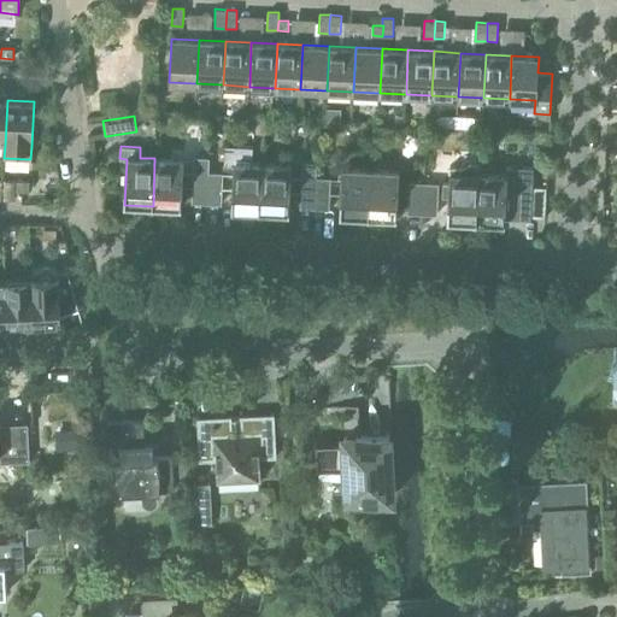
[(263,164),(252,163),(253,147),(234,146),(234,150),(225,150),(224,165),(234,166),(231,210),(260,211),(263,164)]
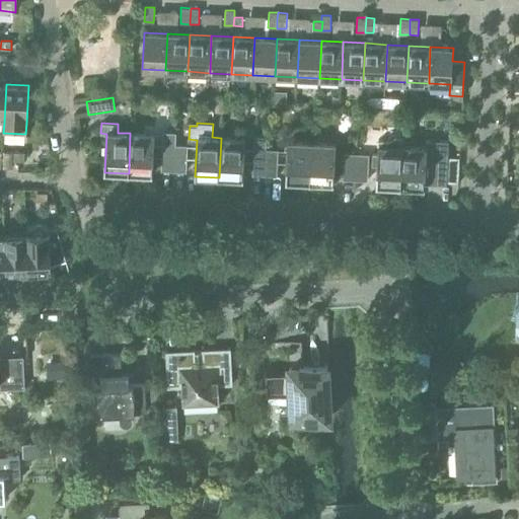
[(161,170),(174,170),(175,144),(176,132),(163,132),(161,170)]
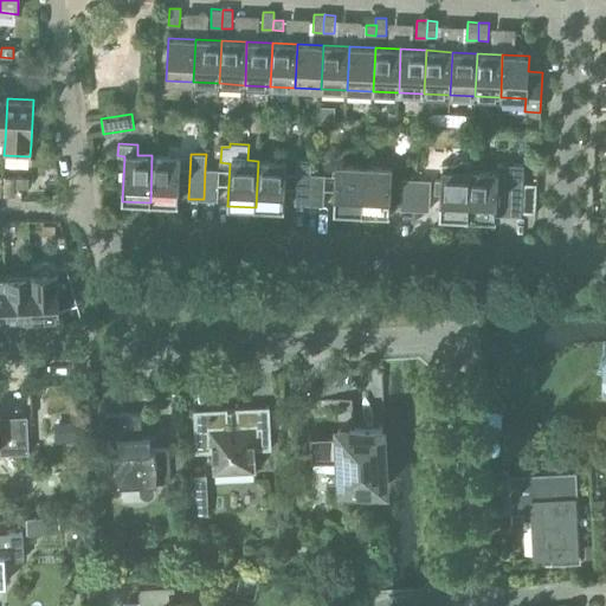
[(180,158),(152,155),(150,202),(178,204),(180,158)]
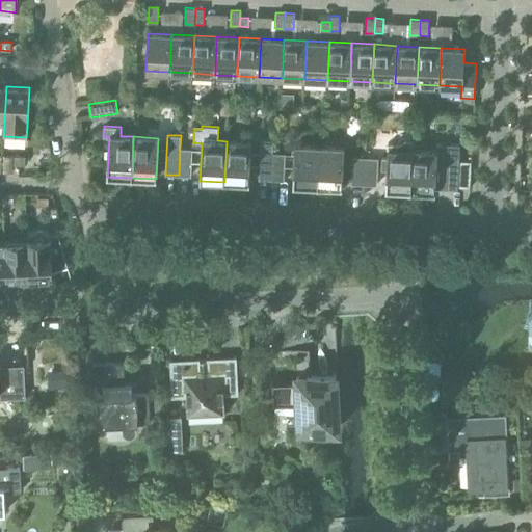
[(271,180),(272,153),(273,140),(260,139),(259,179),(271,180)]
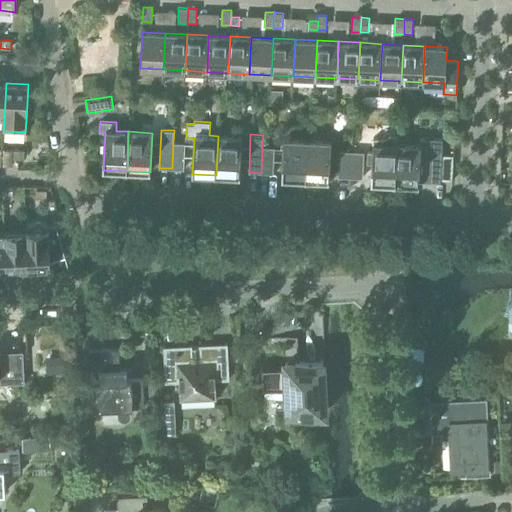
[(371,183),(396,184),(397,145),(396,145),(397,135),(389,135),(384,139),(373,138),(371,183)]
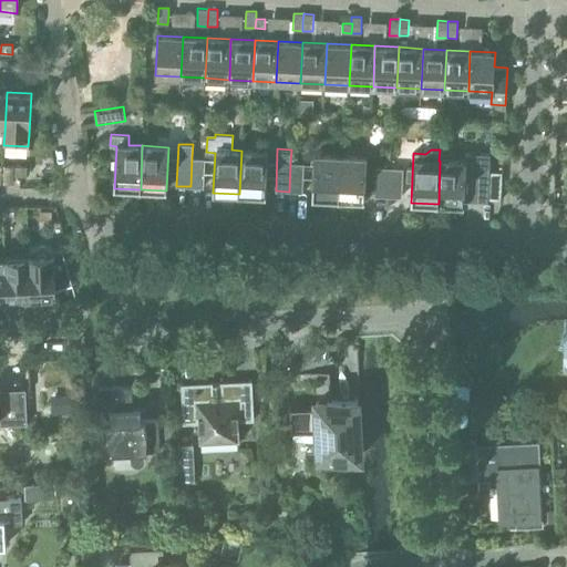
[(268,152),(241,151),(239,194),(266,196),(268,152)]
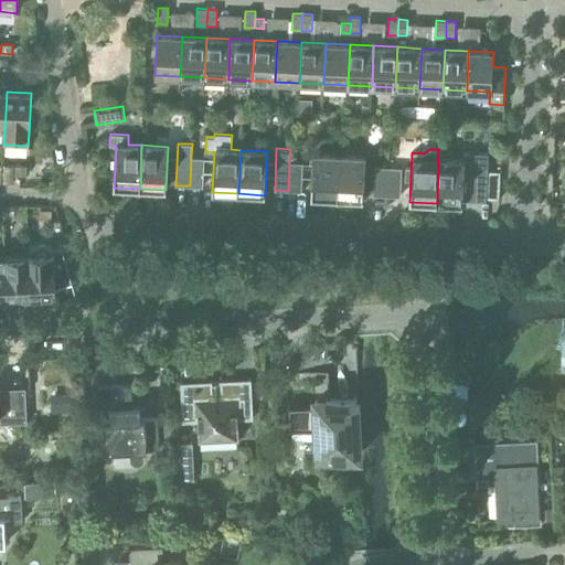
[(438,160),(437,203),(462,204),(462,194),(472,195),(472,200),(486,201),(488,153),(464,152),(462,161),(438,160)]
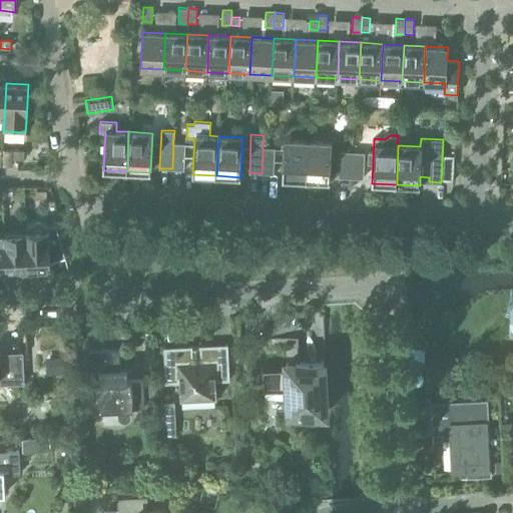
[(307,180),(309,140),(285,139),(282,179),(307,180)]
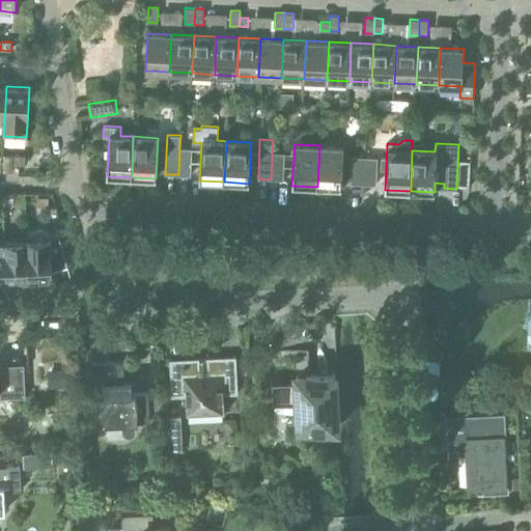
[(343,146),(319,145),(317,187),(341,188),(343,146)]
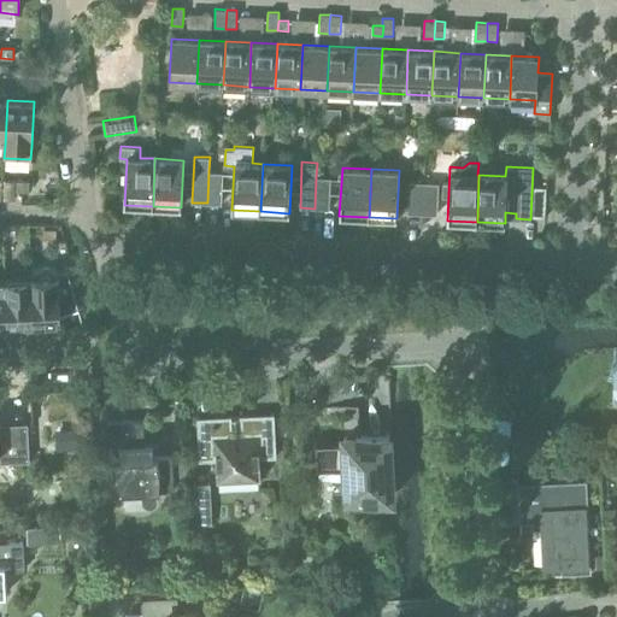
[(223,172),(209,171),(207,203),(222,204),(223,172)]
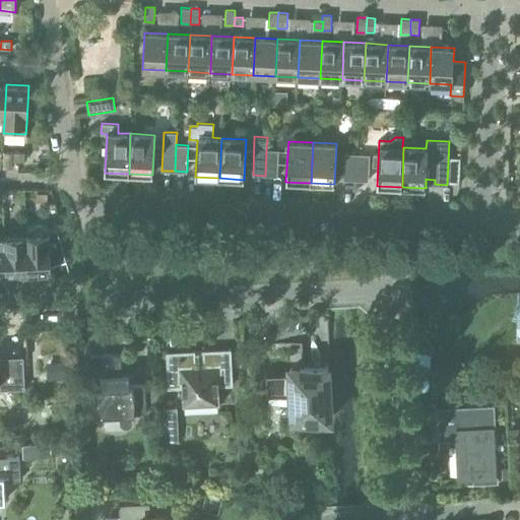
[(266,149),(265,176),(277,176),(278,149),(266,149)]
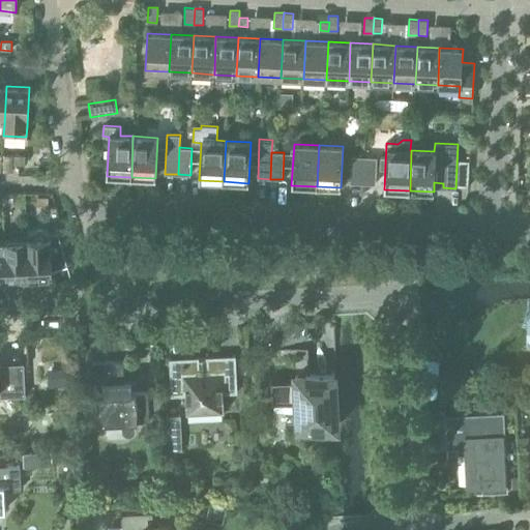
[(25,155),(15,155),(15,164),(25,164),(25,155)]
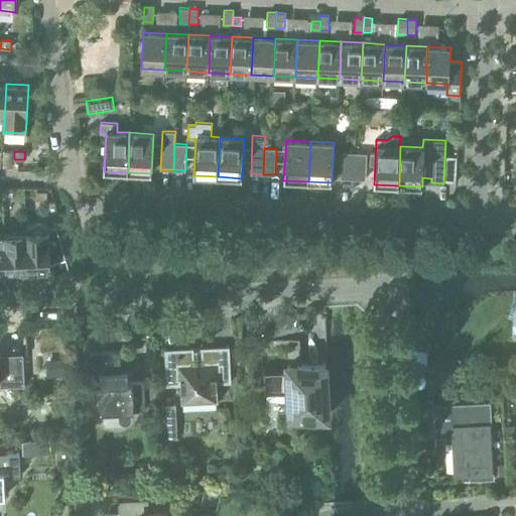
[(341,178),(354,178),(355,152),(342,152),(341,178)]
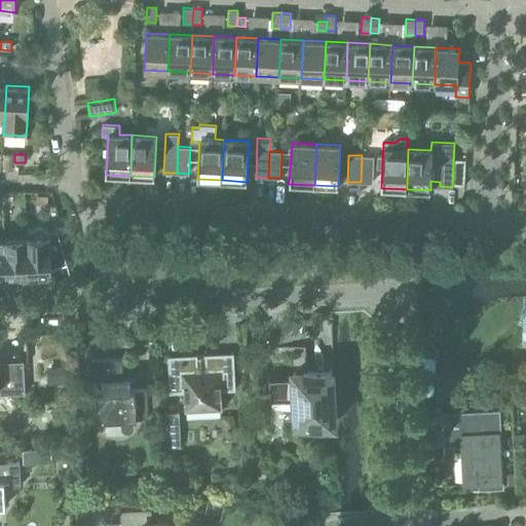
[(362,155),(361,182),(372,183),(374,156),(362,155)]
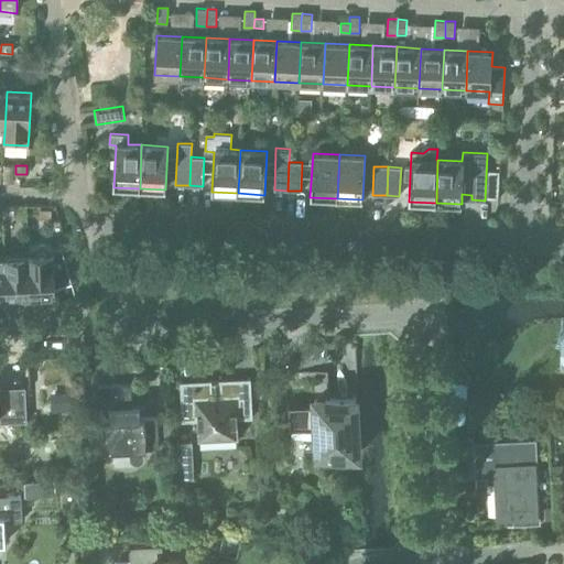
[(14,218),(14,209),(2,209),(2,218),(14,218)]
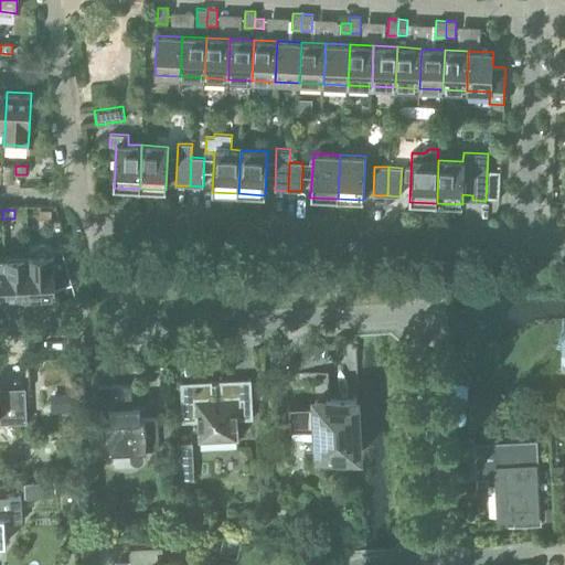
[(52,210),(40,210),(40,219),(51,219),(52,210)]
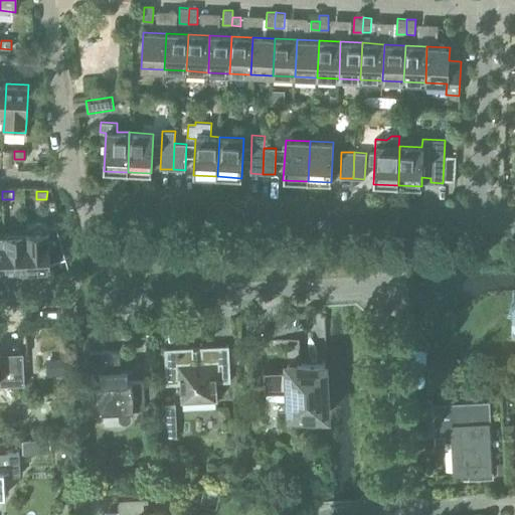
[(48,227),(48,232),(26,233),(28,271),(51,270),(50,263),(65,258),(57,226),(48,227)]
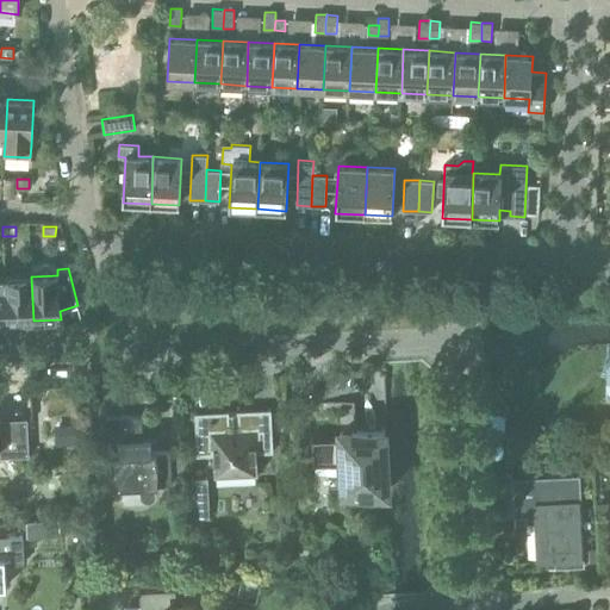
[(5,278),(7,322),(33,321),(31,277),(5,278)]
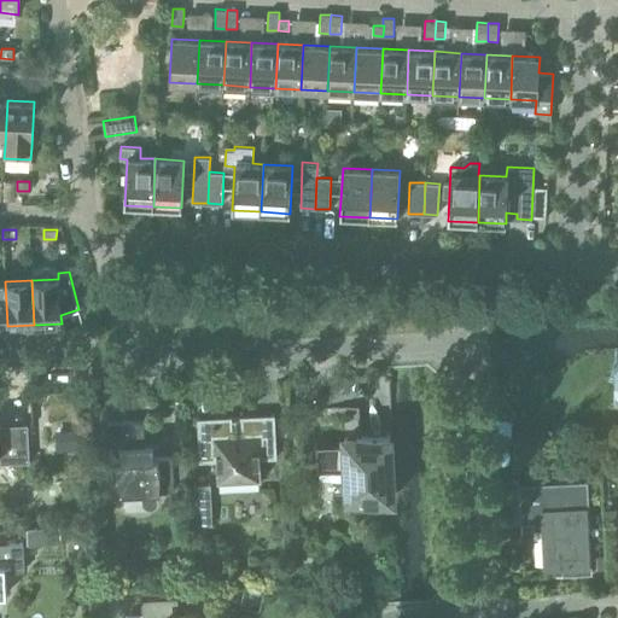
[(355,299),(355,314),(369,313),(369,298),(355,299)]
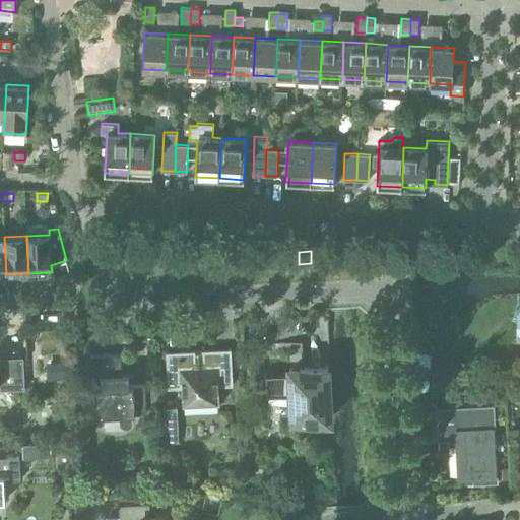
[(168,388),(182,387),(183,405),(219,403),(218,386),(233,385),(232,348),(202,350),(202,352),(195,352),(195,350),(166,351),(168,388)]
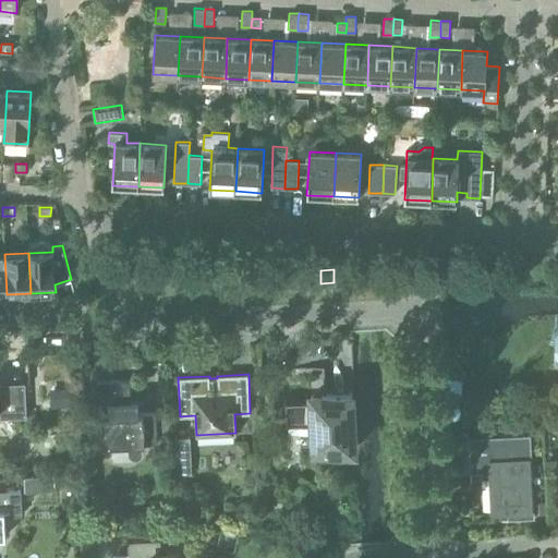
[(137,402),(131,402),(130,380),(122,380),(116,379),(96,381),(97,404),(108,404),(109,414),(105,415),(92,416),(93,447),(129,445),(129,450),(131,452),(134,455),(138,455),(142,452),(144,449),(145,444),(158,444),(156,413),(143,413),(138,413),(137,402)]
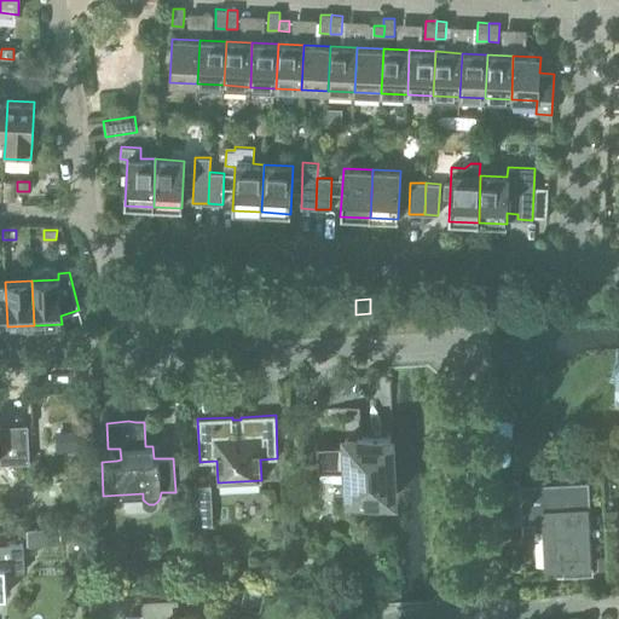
[(495,421),(496,446),(496,449),(496,452),(498,455),(501,457),(505,456),(514,455),(512,424),(508,421),(495,421)]
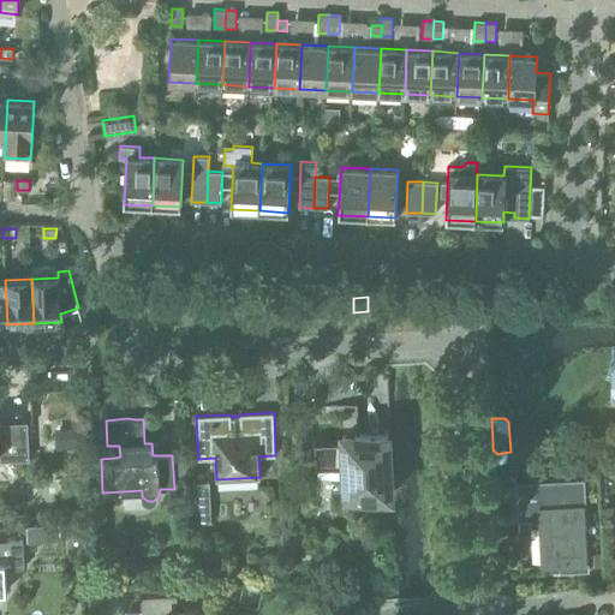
[(0,460),(29,459),(28,422),(0,423),(0,460)]
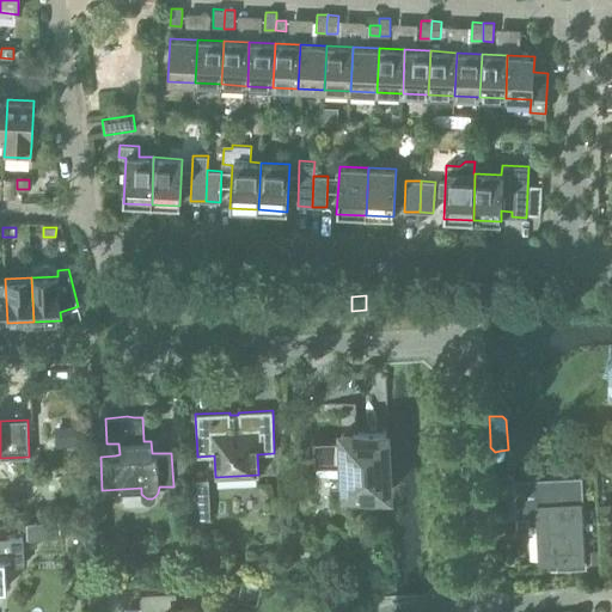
[(55,426),(56,447),(81,446),(80,424),(55,426)]
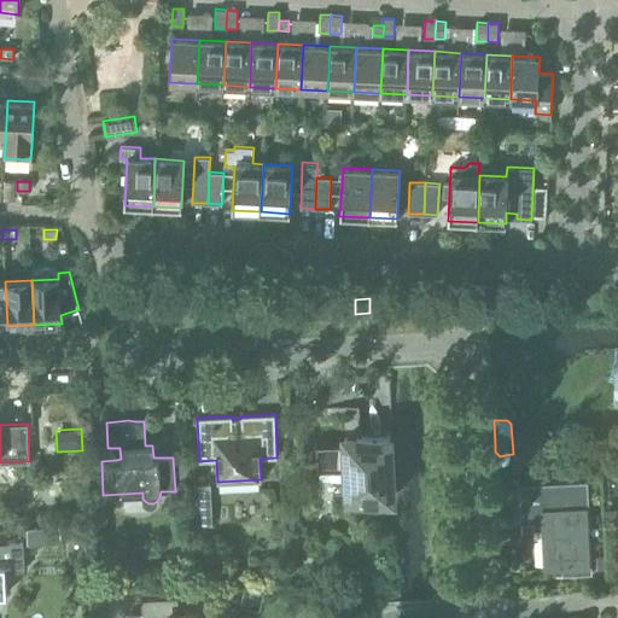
[(319,501),(394,497),(390,435),(345,437),(345,442),(316,444),(319,501)]
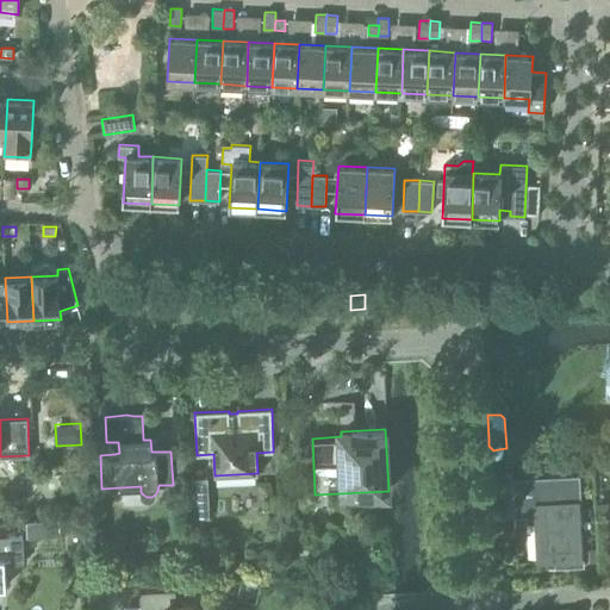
[(191,475),(191,491),(205,490),(205,474),(191,475)]
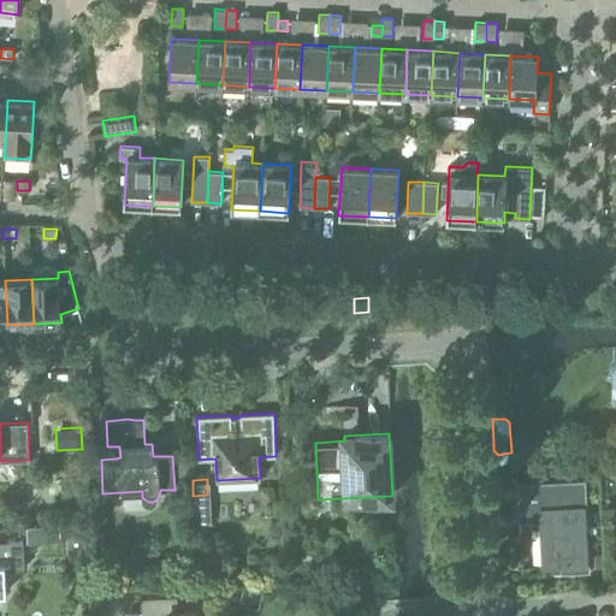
[(517,484),(520,522),(532,521),(532,528),(545,528),(548,562),(561,561),(561,573),(590,572),(588,539),(585,539),(585,520),(587,520),(586,480),(517,484)]
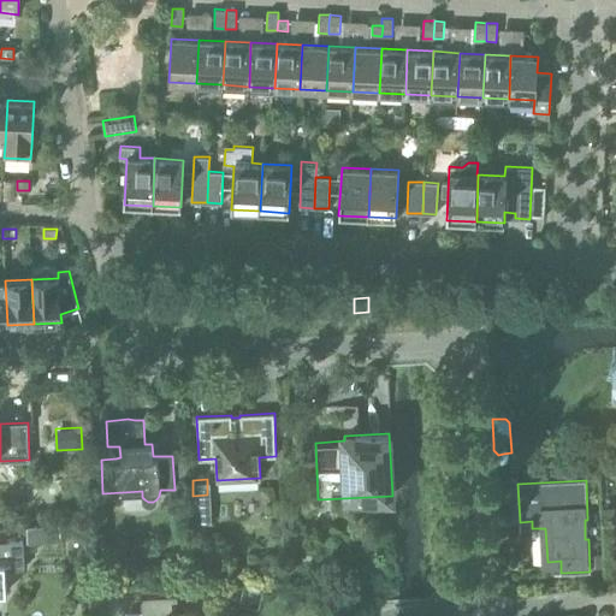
[(614,507),(604,508),(605,525),(615,525),(614,507)]
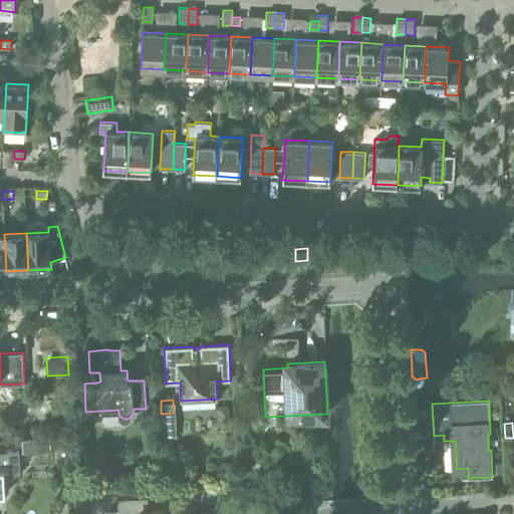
[(0,494),(5,494),(4,475),(20,474),(19,452),(0,453),(0,494)]
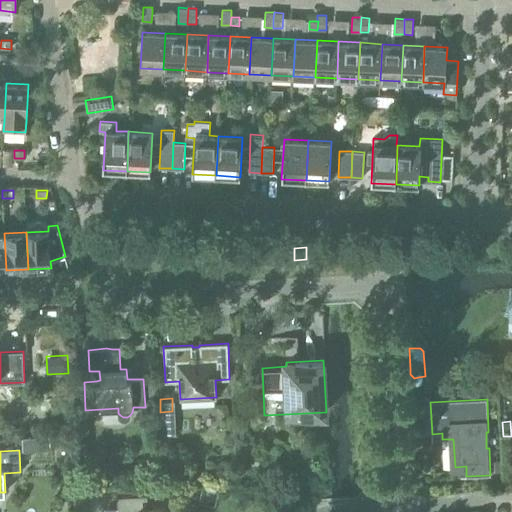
[(156,484),(157,497),(173,496),(173,483),(156,484)]
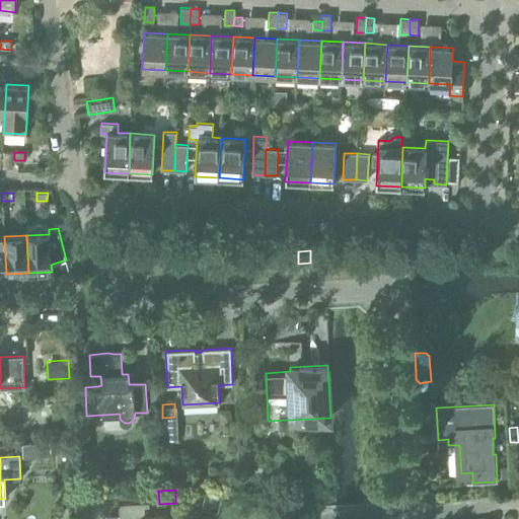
[(166,518),(166,514),(146,515),(146,509),(148,509),(148,501),(119,502),(119,518),(166,518)]
